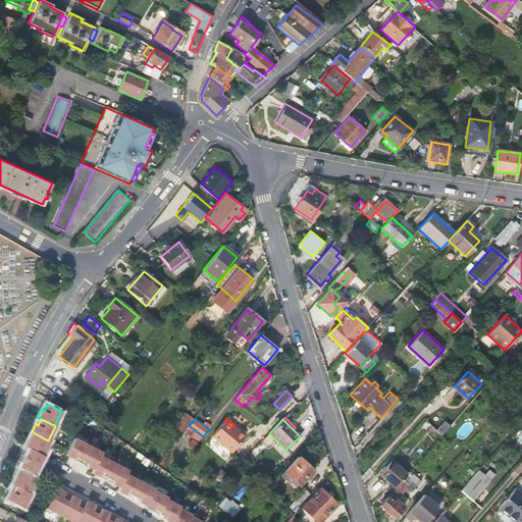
[(247,434),(235,425),(231,427),(224,421),(213,434),(232,451),(247,434)]
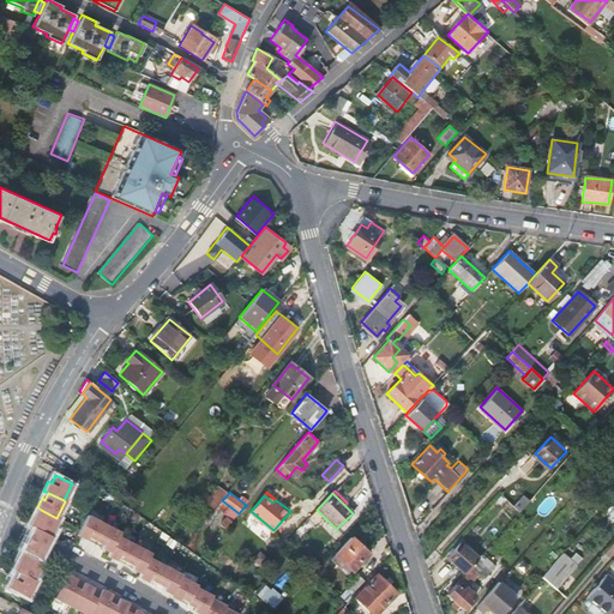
[(29,524),(50,535),(59,518),(56,518),(41,510),(37,516),(35,515),(29,524)]
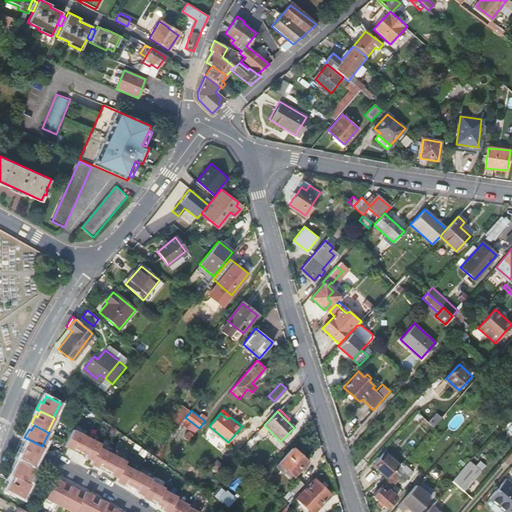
[(79,450),(86,435),(73,428),(64,445),(66,446),(71,449),(73,446),(79,450)]
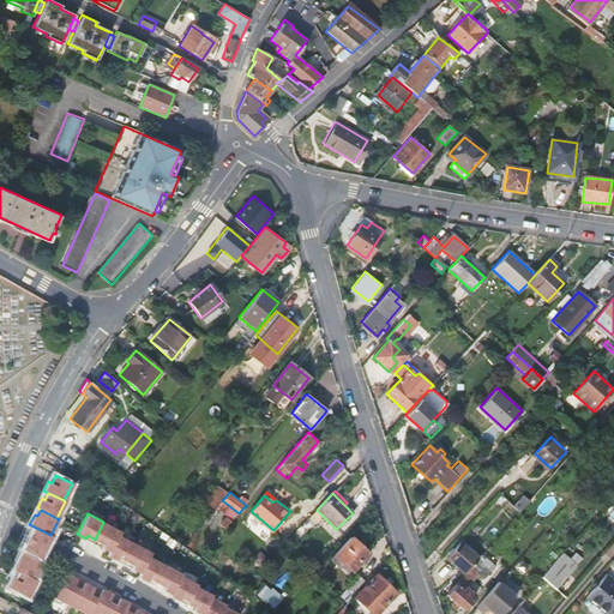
[(222,524),(227,529),(233,521),(228,517),(222,524)]
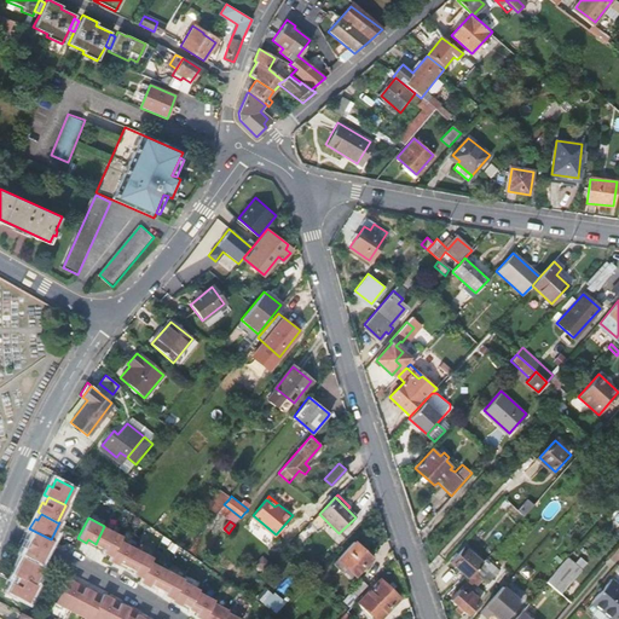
[(106,553),(110,555),(119,539),(121,534),(104,526),(96,544),(103,548),(102,550),(106,553)]
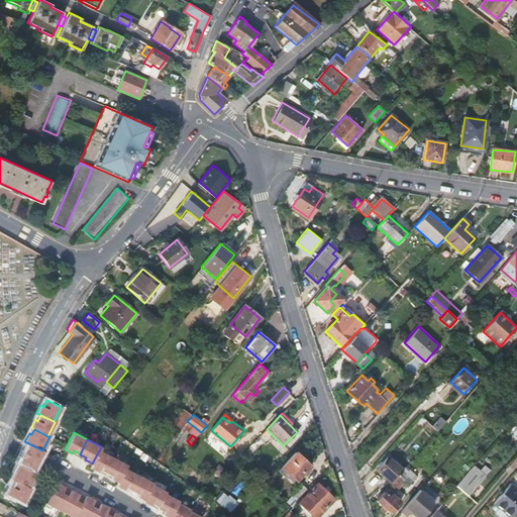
[(106,472),(113,457),(99,450),(92,463),(91,468),(94,469),(98,471),(100,469),(106,472)]
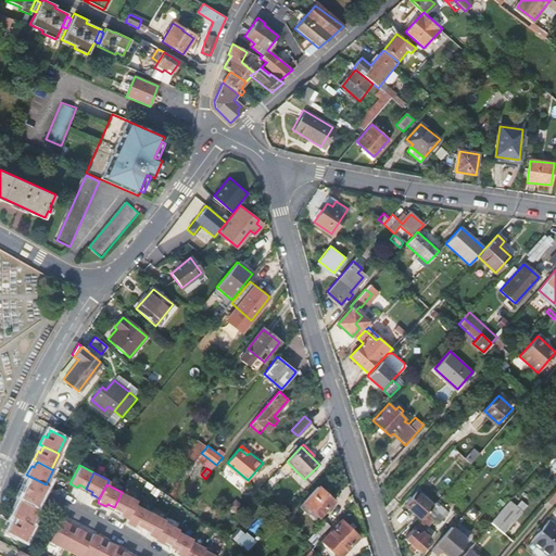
[(408,503),(425,518),(436,504),(420,490),(408,503)]
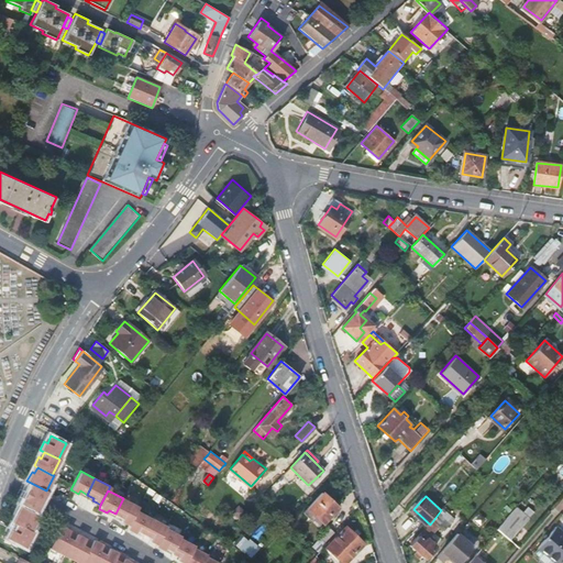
[(335,514),(321,497),(305,511),(320,528),(335,514)]
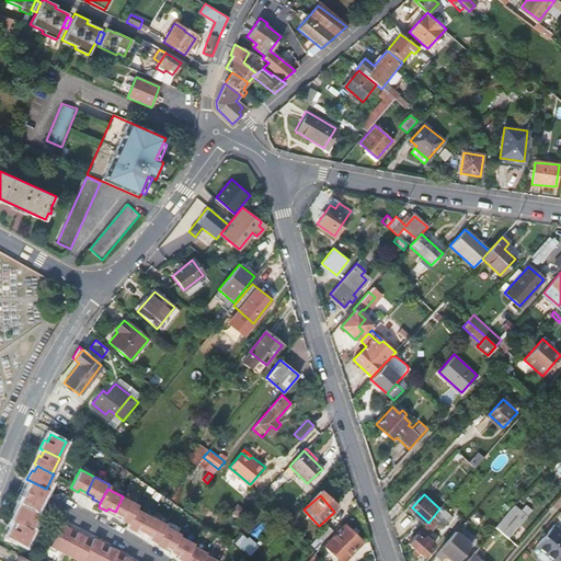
[(124,521),(128,523),(136,508),(138,504),(123,496),(115,512),(122,515),(121,518),(124,521)]
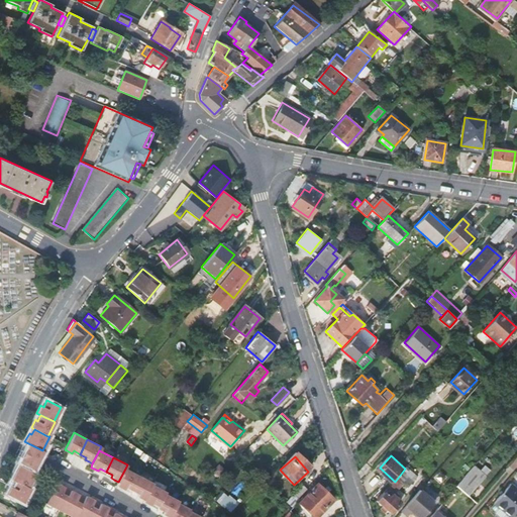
[(18,460),(13,471),(15,472),(11,479),(16,481),(27,487),(34,473),(32,472),(34,469),(18,460)]
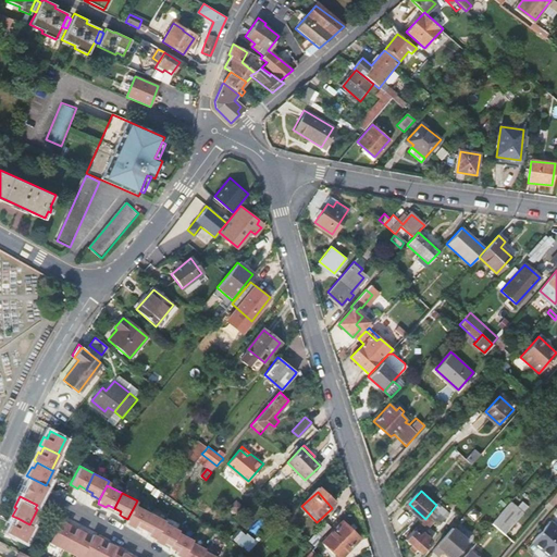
[(452,512),(440,503),(436,505),(425,519),(406,540),(422,553),(433,540),(424,532),(435,520),(441,524),(452,512)]
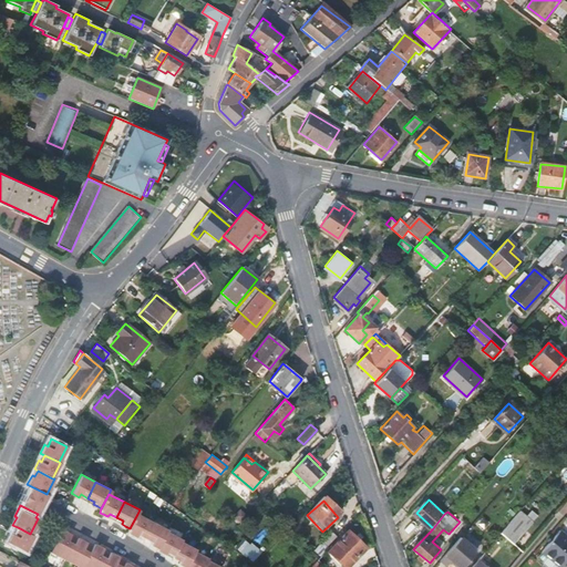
[(534,523),(521,512),(502,534),(514,546),(534,523)]
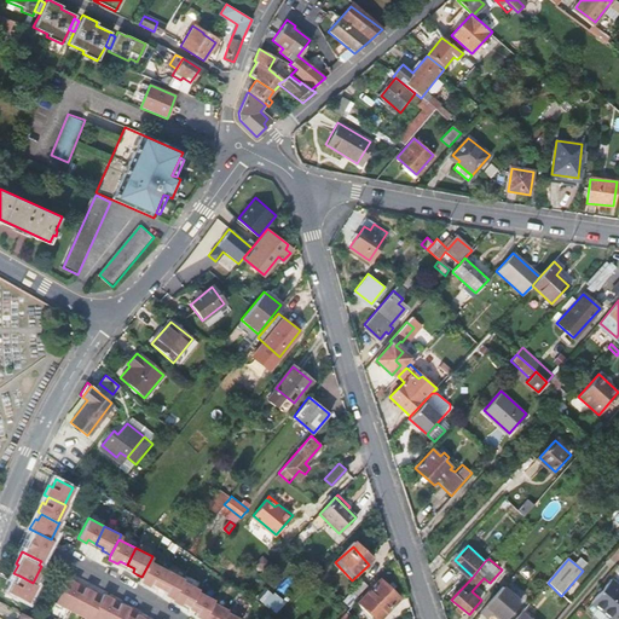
[(157,586),(167,568),(150,561),(142,577),(139,580),(144,583),(149,585),(150,582),(157,586)]
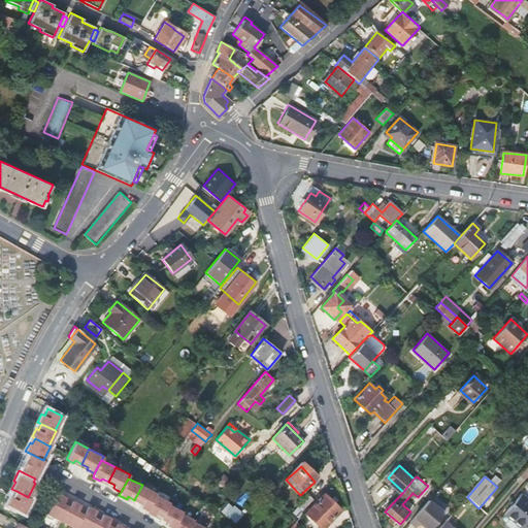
[(142,485),(134,500),(141,503),(140,506),(144,508),(147,509),(155,494),(156,492),(142,485)]
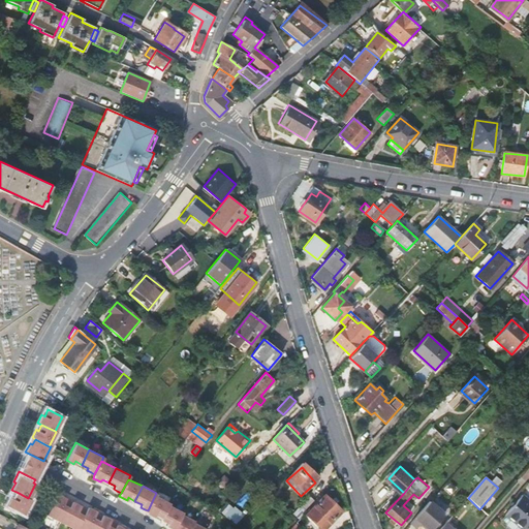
[(11,497),(7,505),(25,514),(31,500),(28,498),(17,492),(13,498),(11,497)]
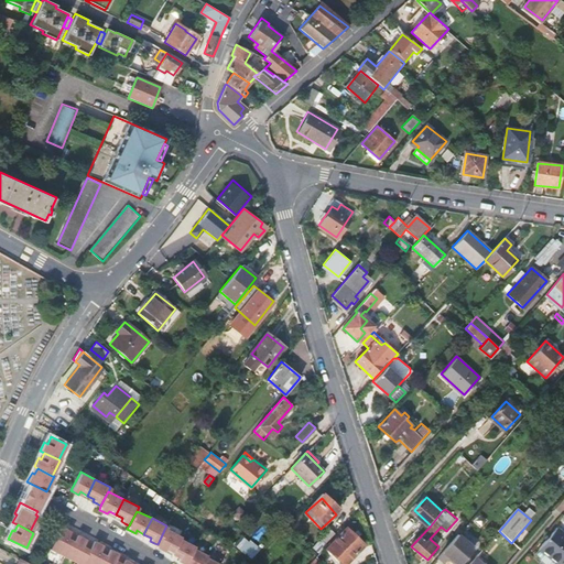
[(62,525),(51,549),(66,556),(78,534),(79,533),(76,531),(72,529),(71,531),(62,525)]
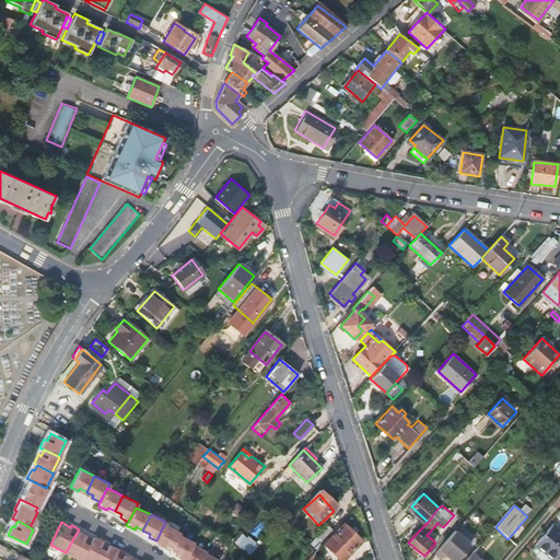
[(164,544),(171,547),(178,534),(179,532),(164,524),(156,540),(155,543),(160,545),(163,547),(164,544)]
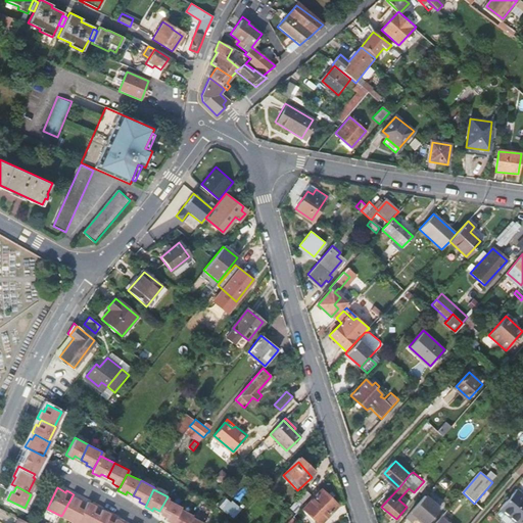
[(304,509),(319,522),(321,522),(337,505),(322,489),(304,509)]
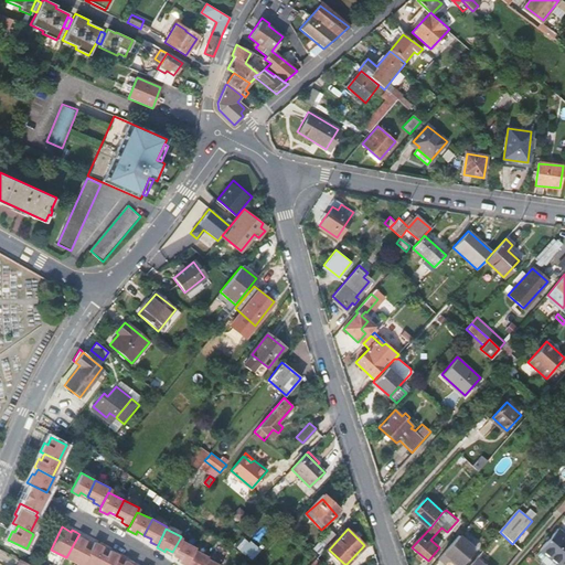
[(564,533),(560,529),(542,550),(560,564),(562,564),(564,562),(564,533)]
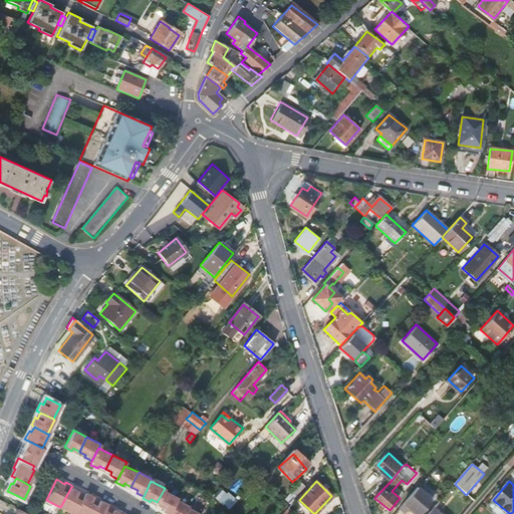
[(292,493),(297,498),(306,488),(301,484),(292,493)]
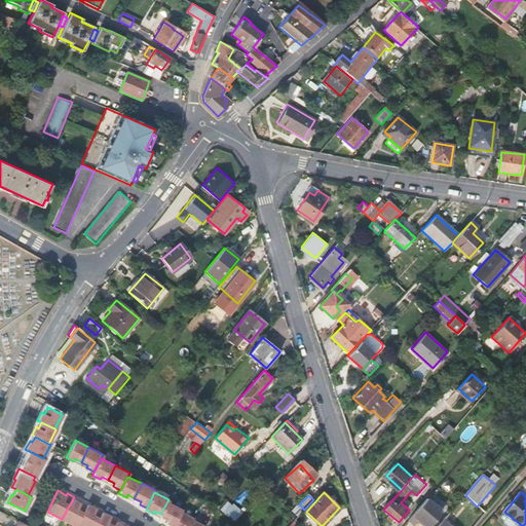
[(429,525),(443,511),(428,497),(409,520),(416,525),(420,521),(426,525),(429,525)]
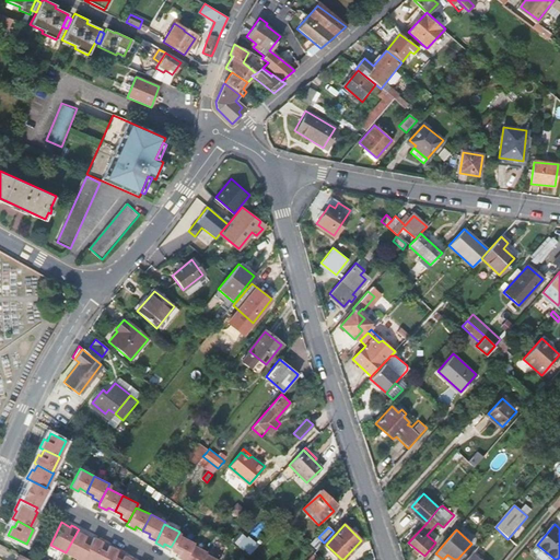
[(86,535),(78,531),(66,552),(80,559),(82,559),(83,559),(94,537),(91,535),(88,534),(86,535)]
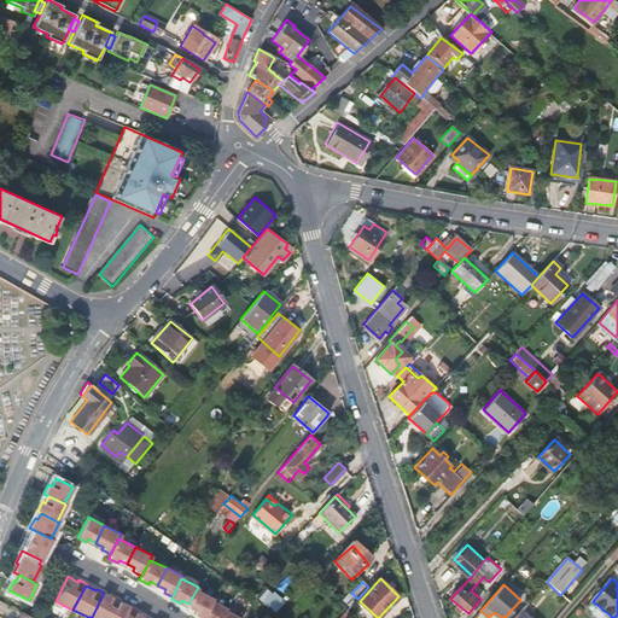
[(198,616),(203,617),(211,599),(213,598),(197,589),(188,604),(188,606),(196,610),(194,613),(198,616)]
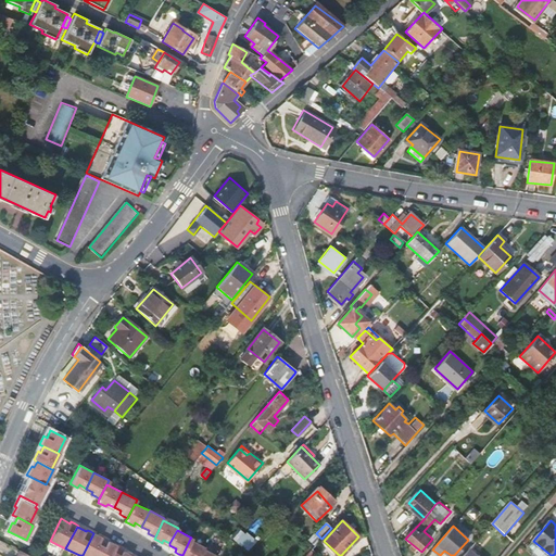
[(102,535),(102,536),(93,532),(93,533),(83,555),(85,555),(101,555),(109,541),(110,539),(106,538),(102,535)]
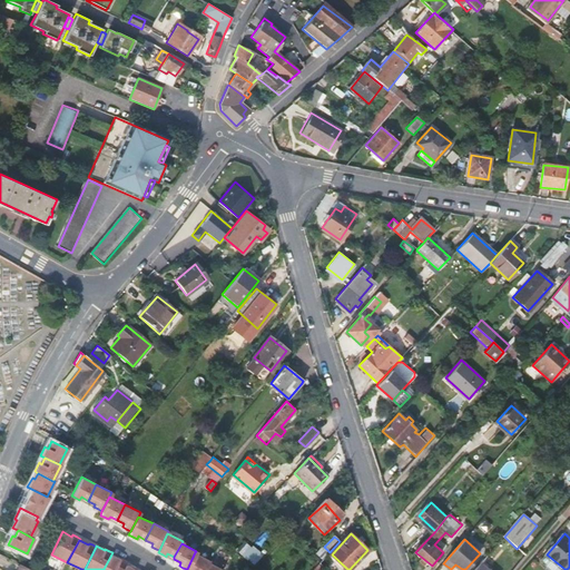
[(252,551),(245,559),(254,564),(261,559),(252,551)]
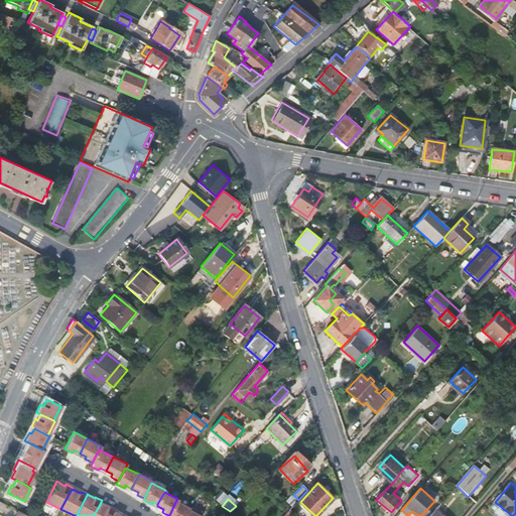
[(184,515),(189,509),(189,507),(176,500),(169,515),(168,515),(184,515)]
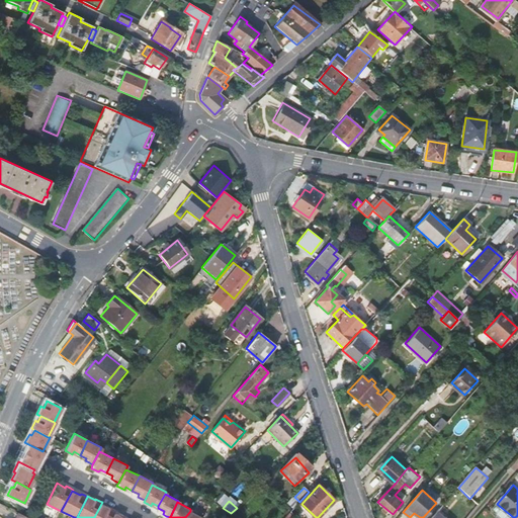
[(101,504),(94,517),(111,517),(114,513),(116,510),(113,508),(109,506),(109,508),(101,504)]
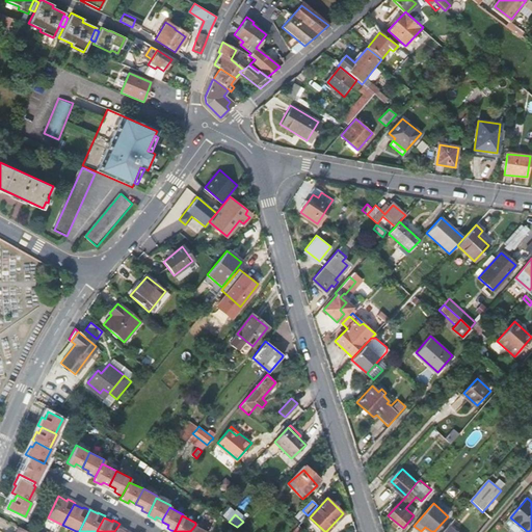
[(308,526),(302,522),(292,531),(299,531),(303,529),(304,530),(308,526)]
